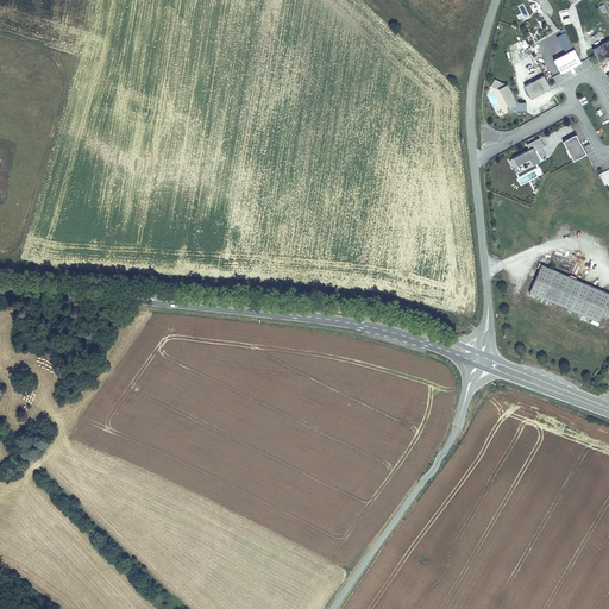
[(553,11),(547,0),(532,0),(538,1),(544,13),(552,16),(553,11)]
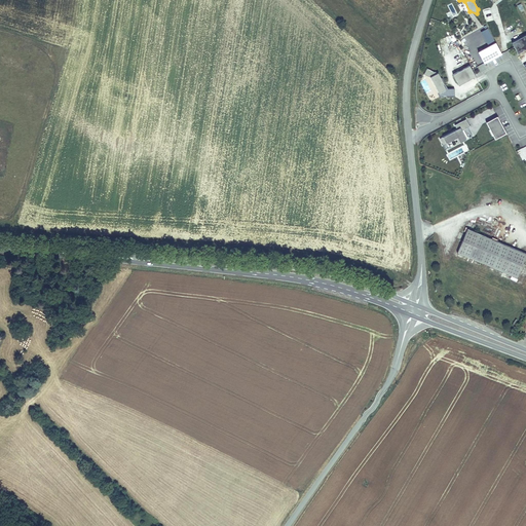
[(525,34),(512,42),(518,53),(525,48),(525,34)]
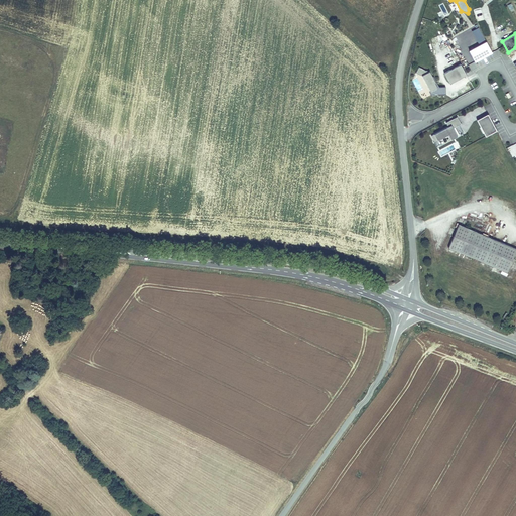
[(475,62),(492,53),(486,41),(468,50),(475,62)]
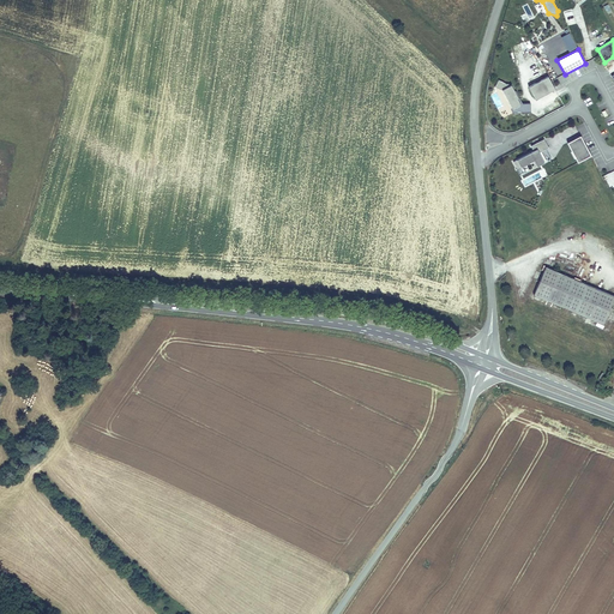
[(535,101),(554,90),(548,77),(528,88),(535,101)]
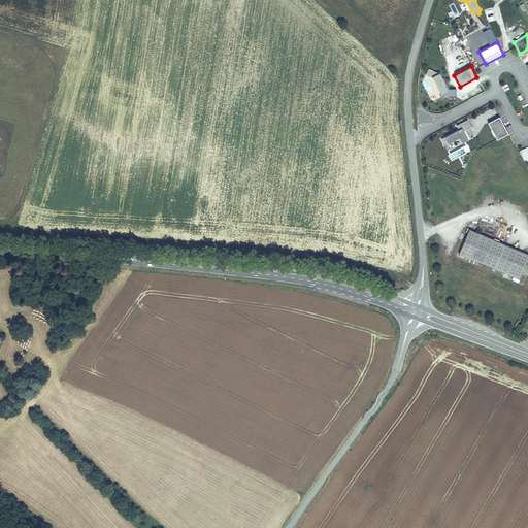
[(431,77),(440,93),(439,94),(440,97),(456,97),(456,89),(447,89),(444,85),(446,85),(439,73),(438,73),(428,69),(426,74),(431,77)]
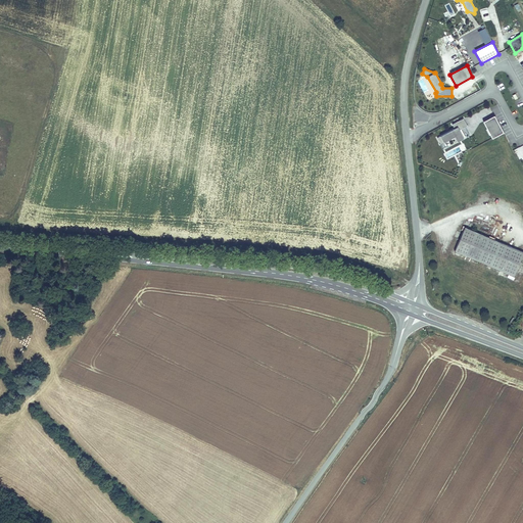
[(503,133),(493,115),(483,122),(492,139),(503,133)]
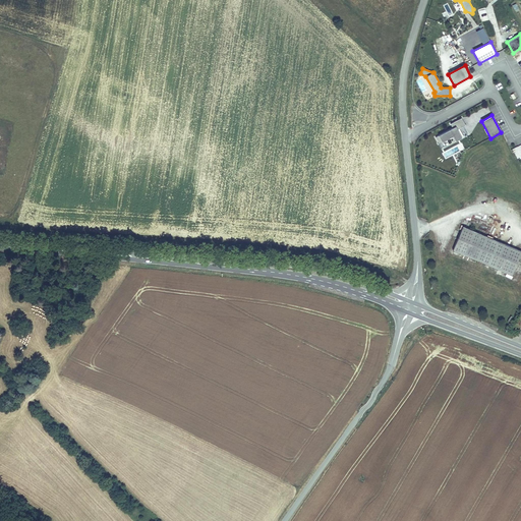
[(439,143),(453,136),(455,141),(462,138),(457,129),(465,125),(461,118),(450,123),(453,128),(436,137),(439,143)]
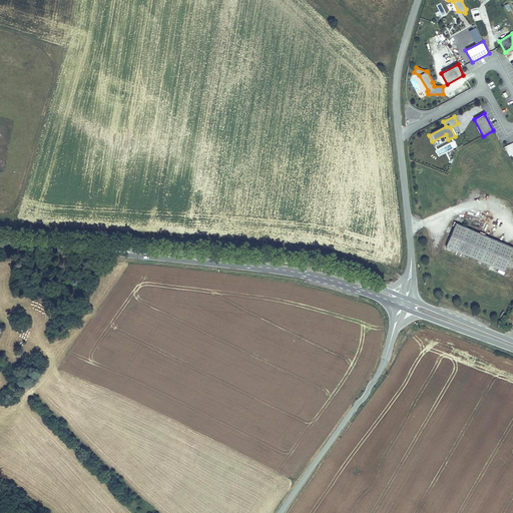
[(512,247),(455,222),(445,246),(503,271),(512,247)]
